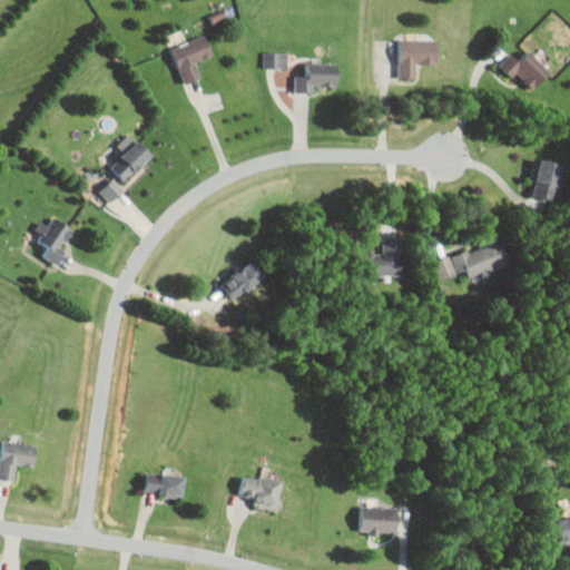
[(209,15),(213,25),(228,19),(225,9),(209,15)]
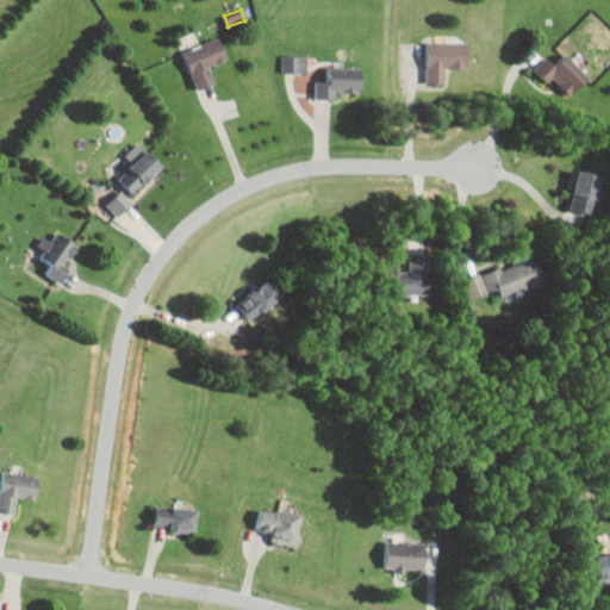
[(198,88),(215,81),(209,66),(229,56),(219,35),(182,50),(198,88)]
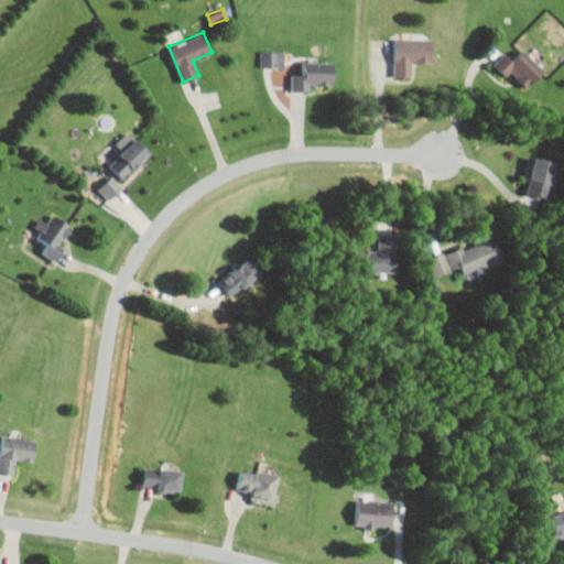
[(413,76),(412,62),(433,62),(433,38),(394,38),(396,76),(413,76)]
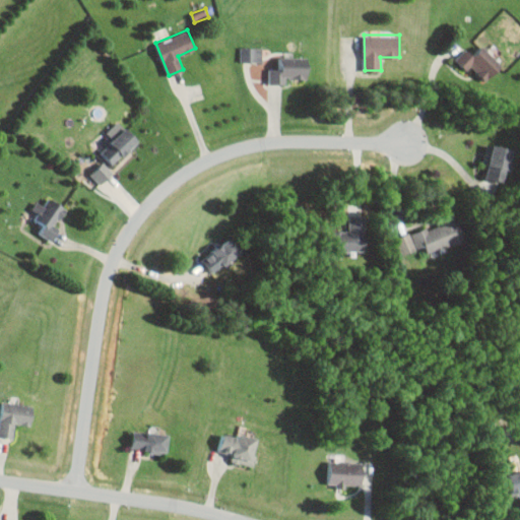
[(466,70),(471,65),(485,80),(503,65),(483,45),(472,55),(466,48),(455,58),(466,70)]
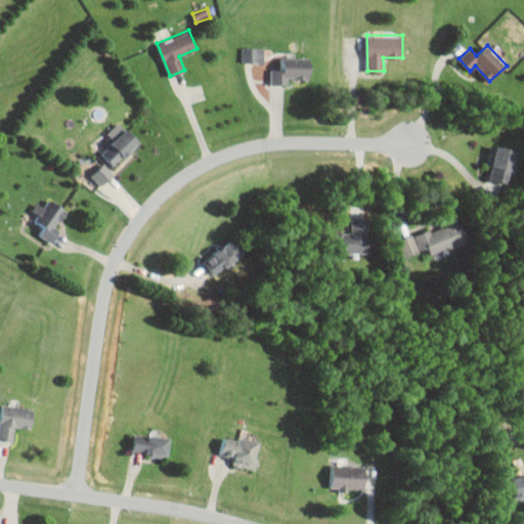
[(243,60),(264,61),(264,47),(243,46),(243,60)]
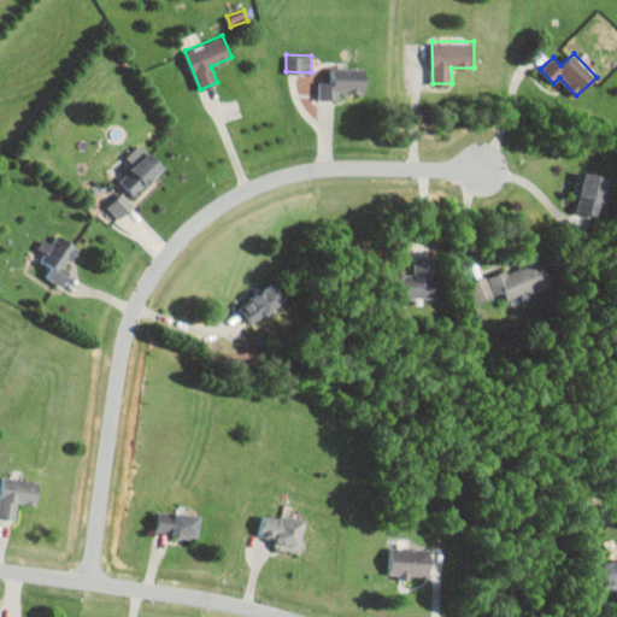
[(321,99),(340,98),(340,93),(365,92),(365,66),(330,68),(331,80),(319,80),(321,99)]
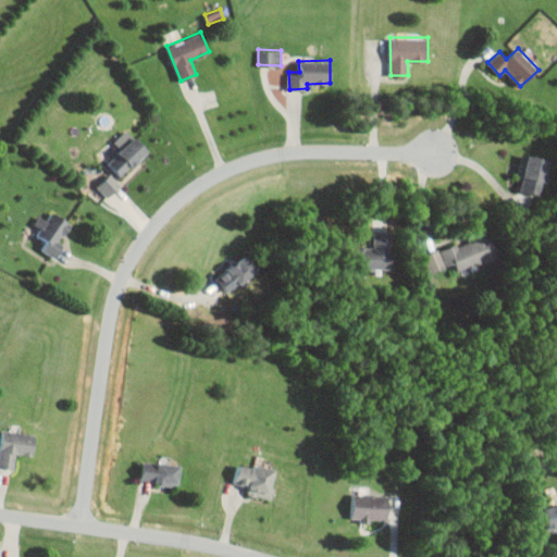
[(121,175),(148,150),(127,127),(112,141),(120,149),(108,161),(121,175)]
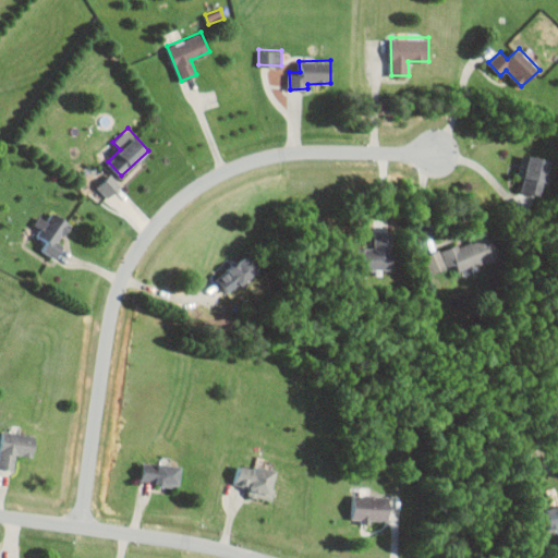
[(548,156),(528,154),(523,191),(544,193),(548,156)]
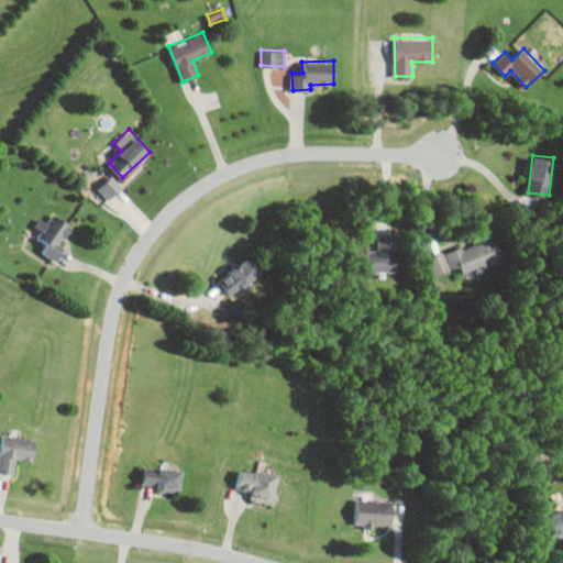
[(122,186),(111,175),(98,187),(109,199),(122,186)]
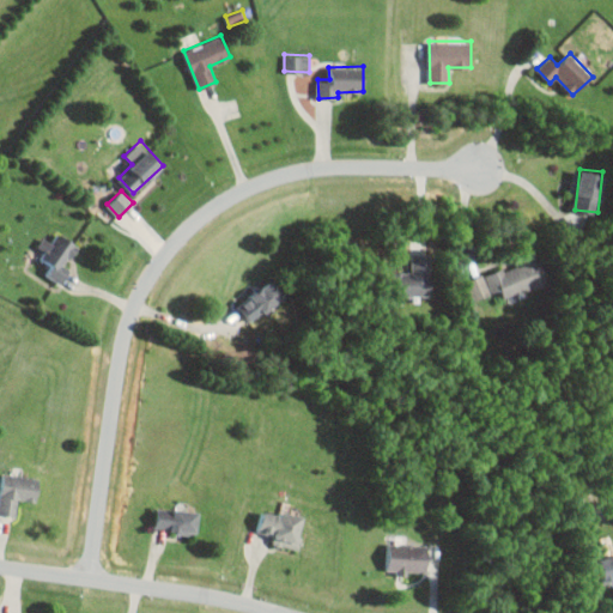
[(52,265),(46,273),(60,283),(71,269),(65,266),(79,243),(60,230),(41,258),(52,265)]
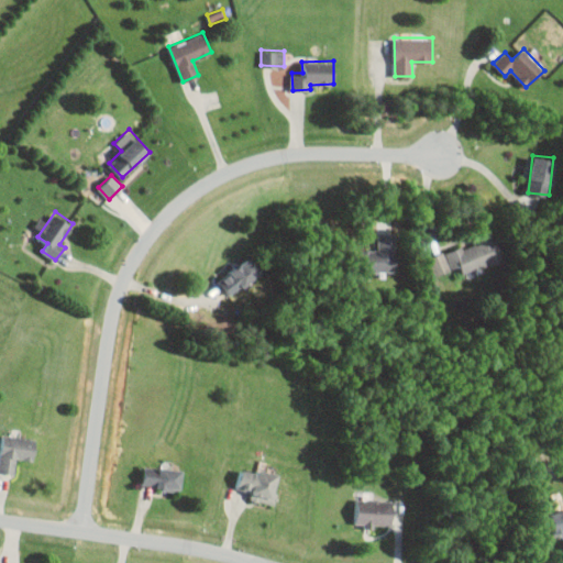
[(445,252),(452,269),(459,267),(463,277),(503,262),(490,229),(472,236),(474,242),(445,252)]
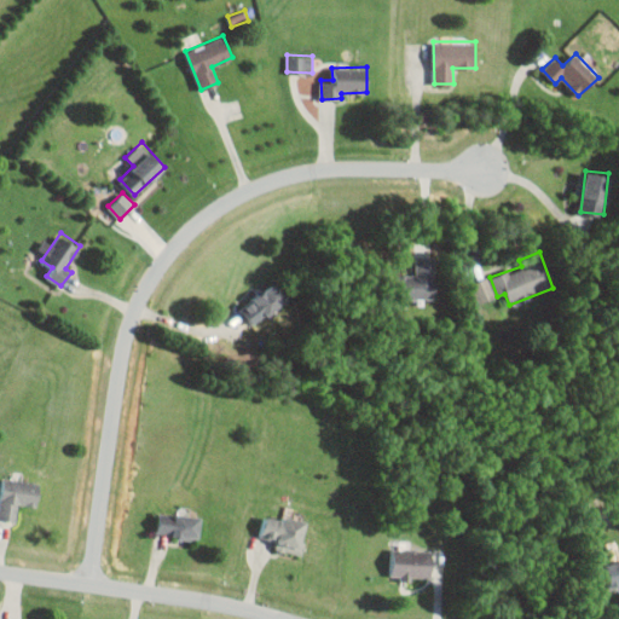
[(437,256),(416,255),(415,273),(403,273),(401,296),(420,298),(420,299),(434,299),(437,256)]
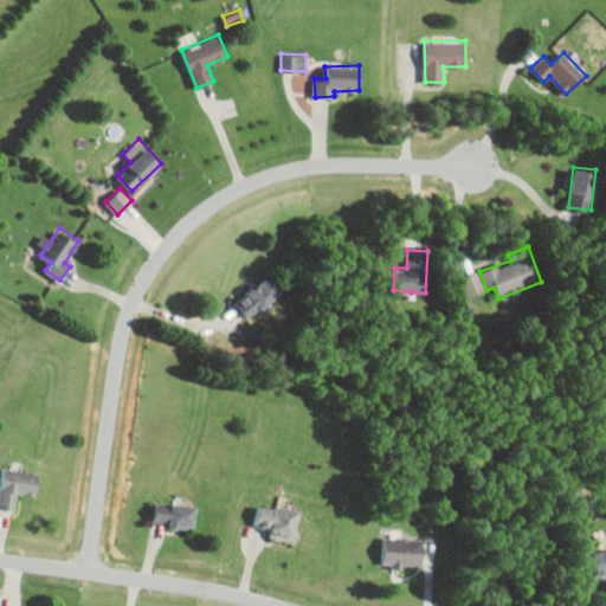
[(459,276),(465,296),(484,291),(478,270),(459,276)]
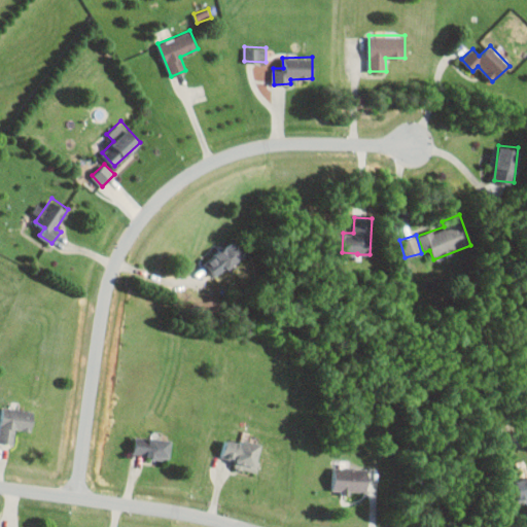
[(218,278),(246,256),(233,239),(205,260),(218,278)]
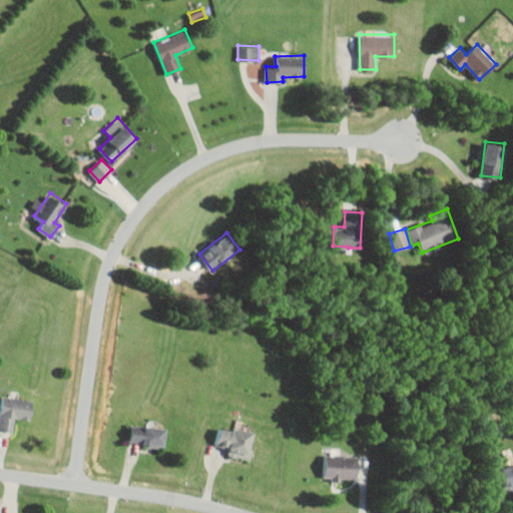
[(33,400),(3,395),(0,410),(0,429),(13,431),(15,417),(30,420),(33,400)]
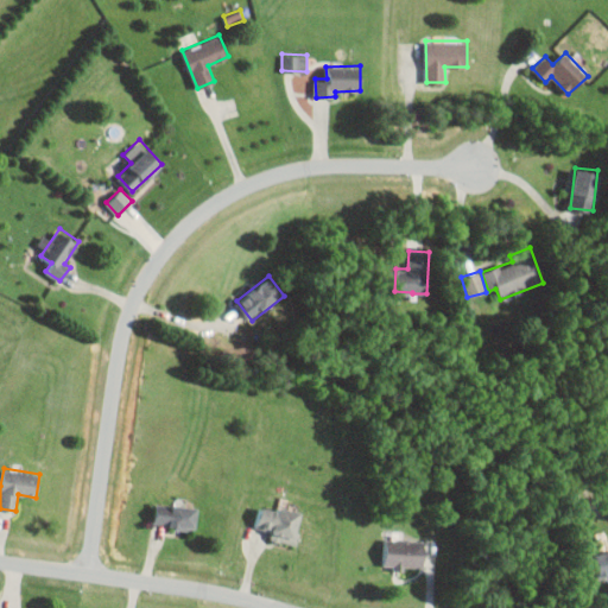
[(198,510),(158,501),(153,521),(194,531),(198,510)]
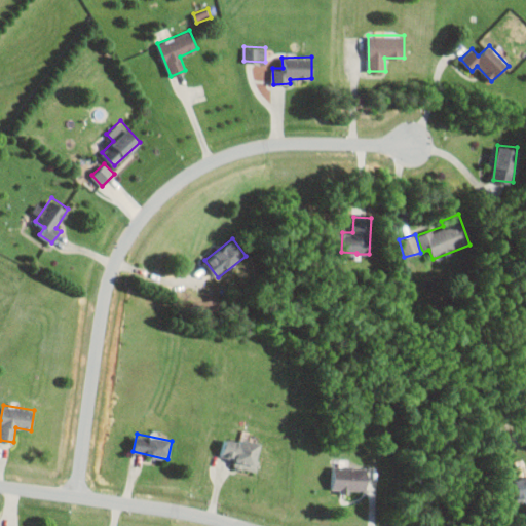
[(235,459),(234,465),(254,471),(262,442),(240,437),(239,441),(226,437),(221,455),(235,459)]
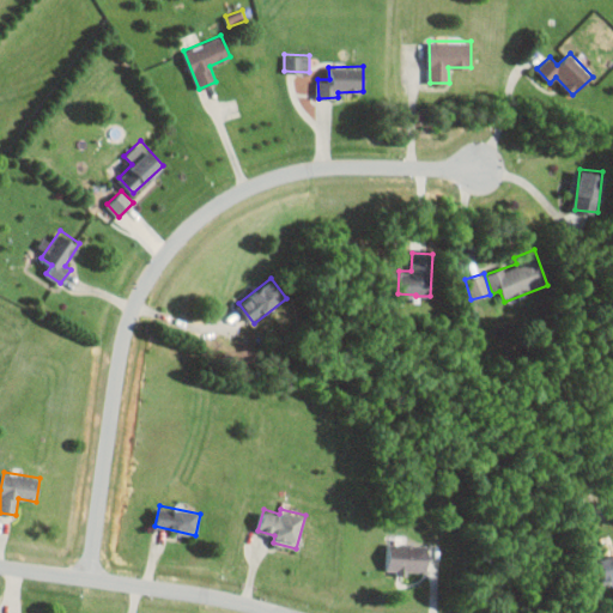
[(429,544),(388,542),(387,571),(428,572),(429,544)]
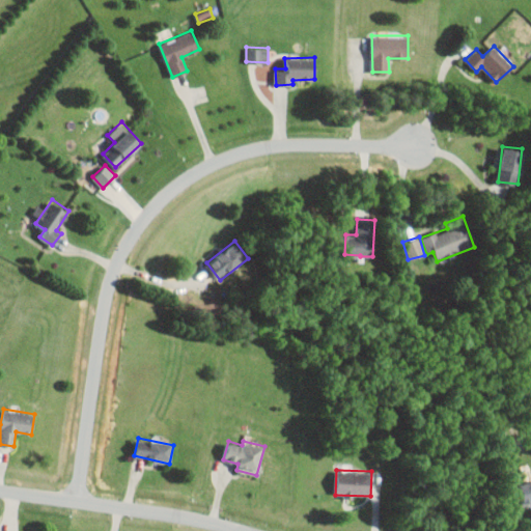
[(522,503),(530,500),(530,480),(518,484),(522,503)]
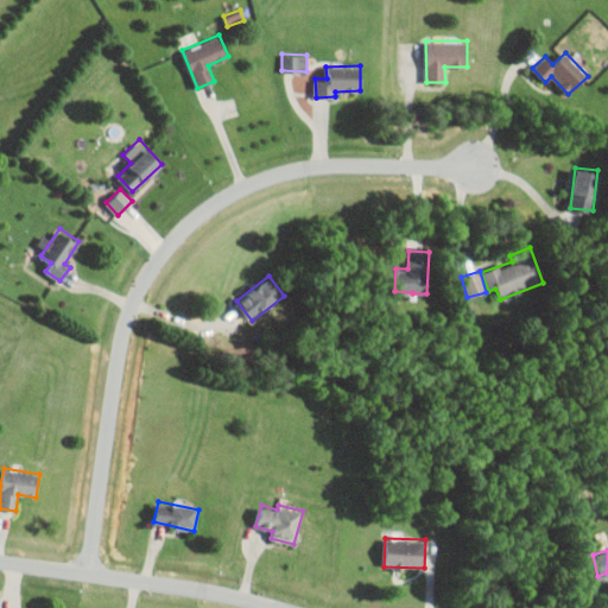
All buildings are outlined.
